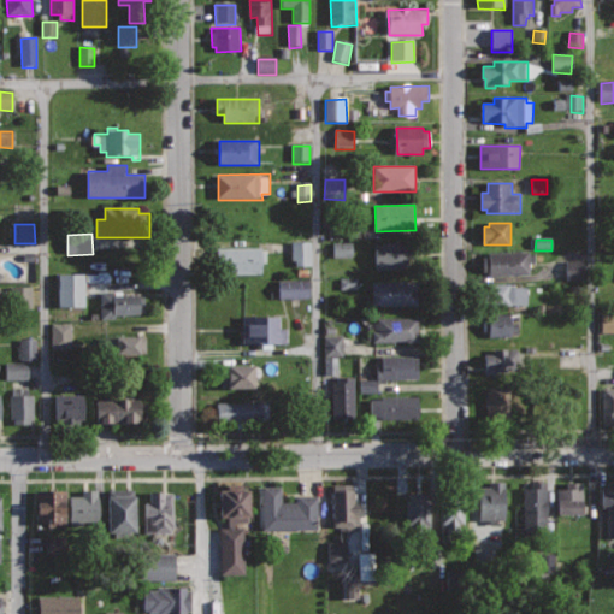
[(311,243),(291,244),(293,269),(312,267),(311,243)]
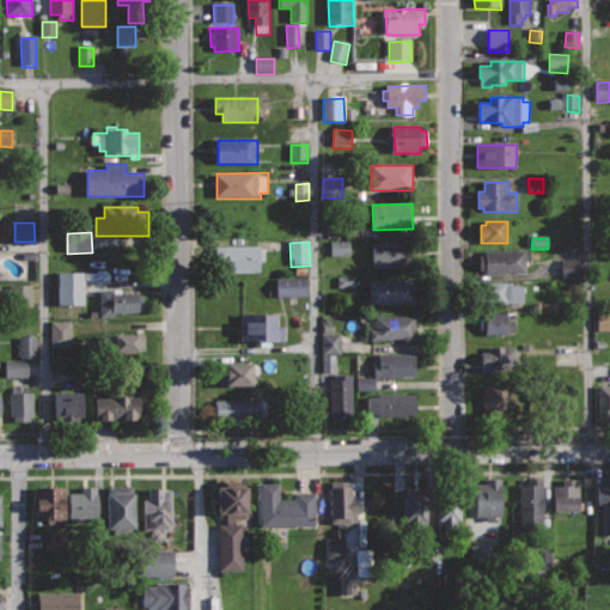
[(406,242),(373,242),(373,269),(407,268),(406,242)]
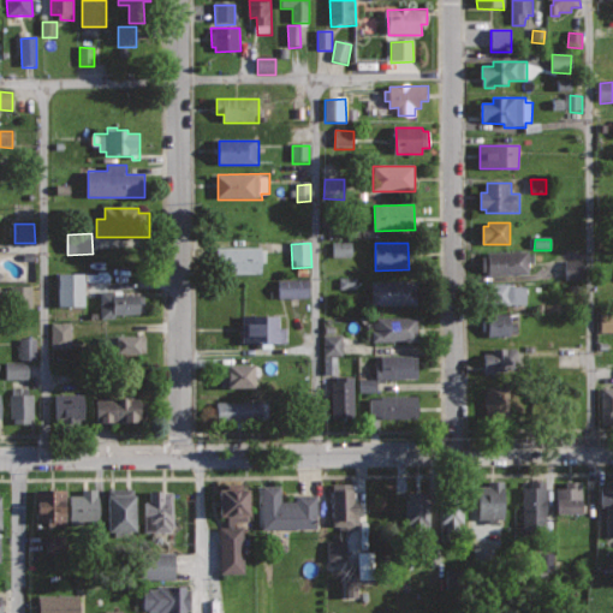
[(352,259),(352,244),(333,245),(333,260),(352,259)]
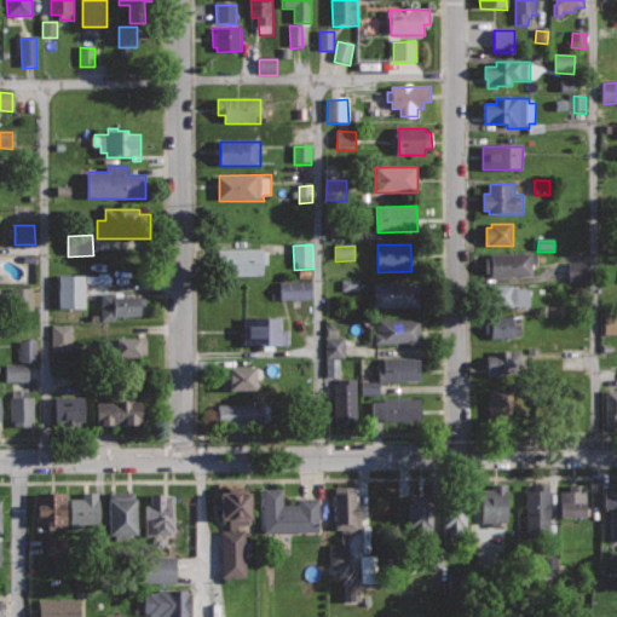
[(270,251),(220,252),(221,276),(264,275),(264,264),(270,264),(270,251)]
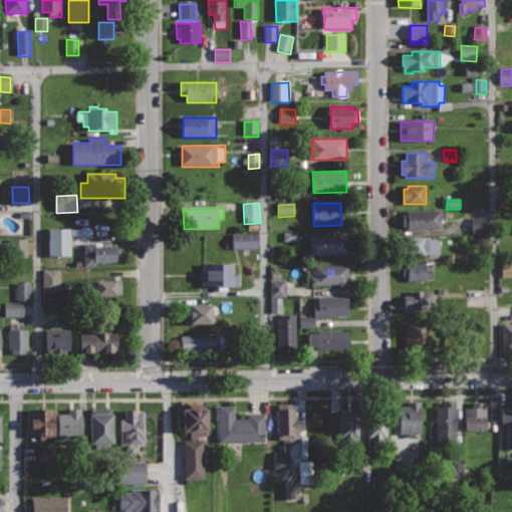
[(444,210),(409,211),(409,214),(404,214),(404,228),(410,228),(410,230),(443,229),(442,220),(449,219),(448,212),(444,212),(444,210)]
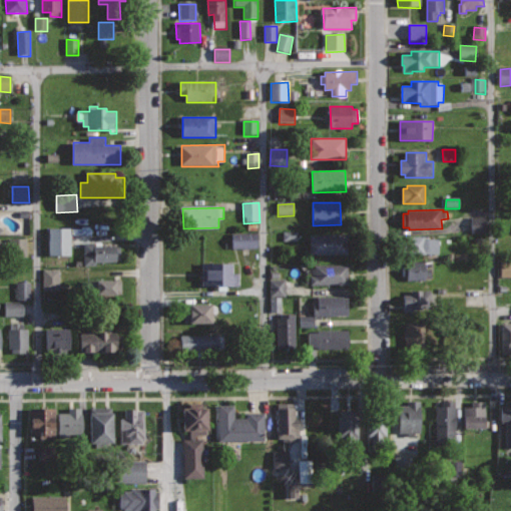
[(486,235),(487,219),(471,218),(471,235),(486,235)]
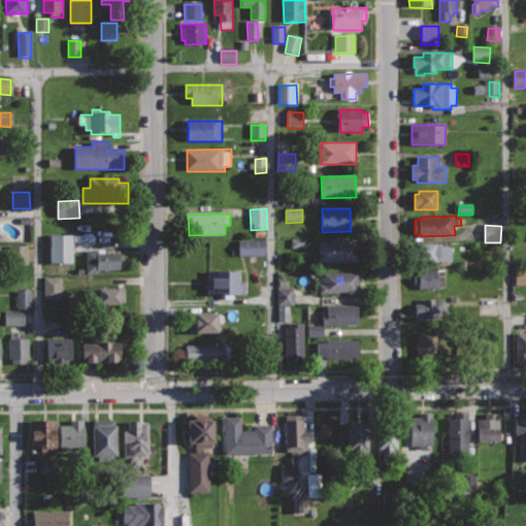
[(71,237),(50,237),(51,265),(72,265),(71,237)]
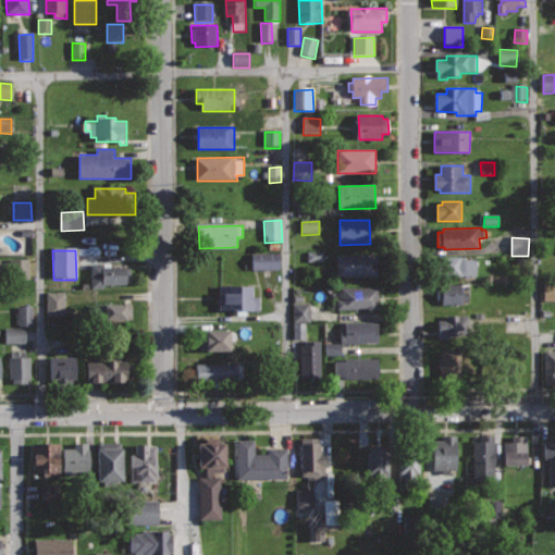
[(308,263),(323,264),(323,254),(308,254),(308,263)]
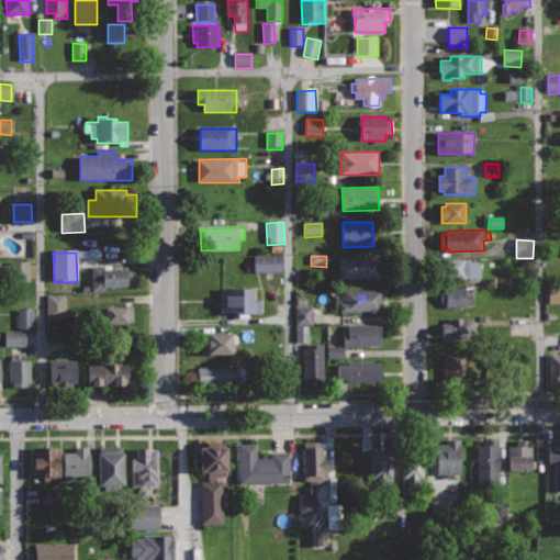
[(282,273),(282,257),(254,258),(255,275),(282,273)]
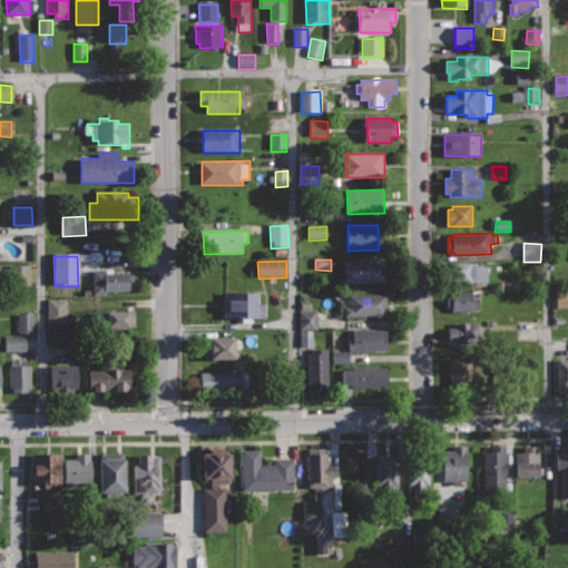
[(388,261),(345,261),(346,284),(388,283),(388,261)]
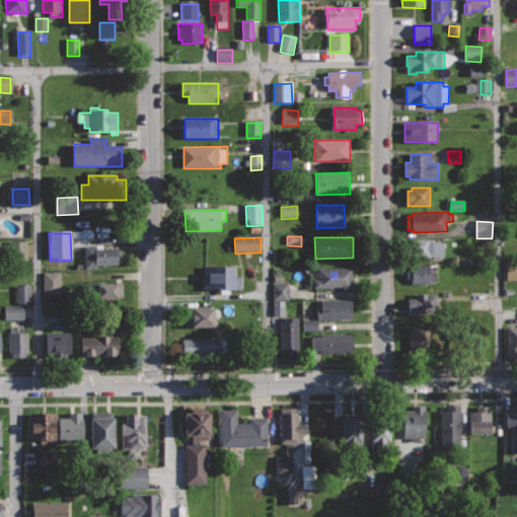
[(434,239),(405,240),(405,259),(432,257),(432,264),(445,264),(445,242),(434,242),(434,239)]
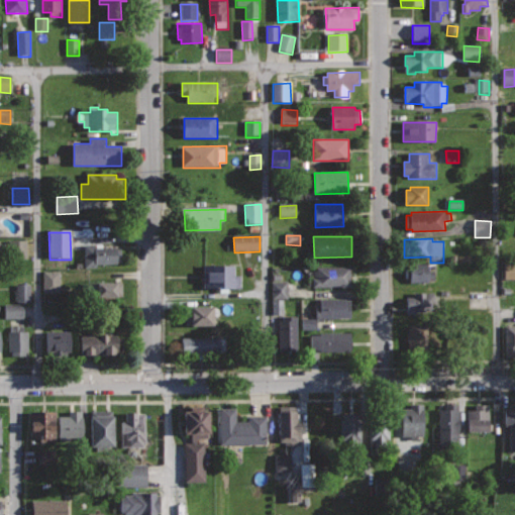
[(26,242),(9,242),(9,260),(26,260),(26,242)]
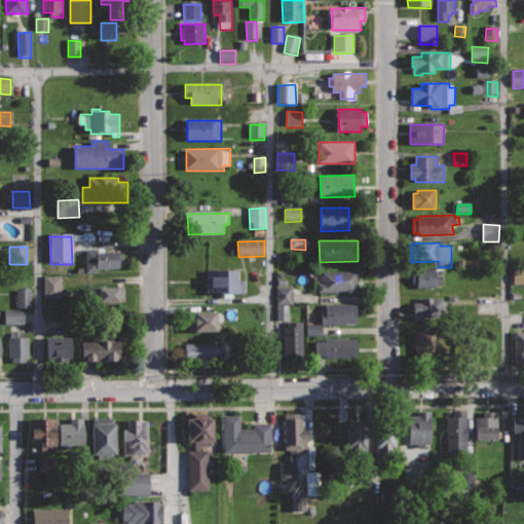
[(124,253),(99,253),(99,250),(86,250),(86,274),(100,274),(100,269),(124,269),(124,253)]
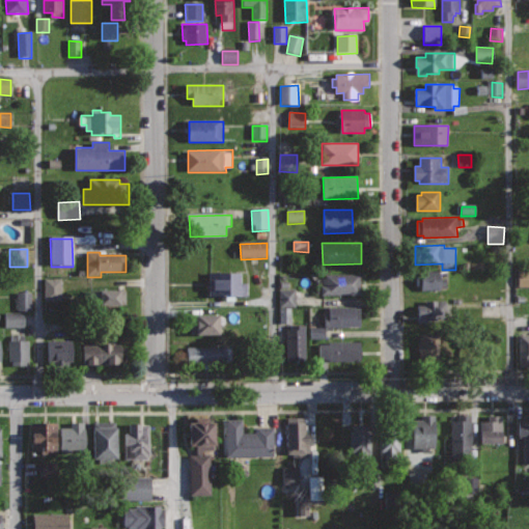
[(441,272),(422,272),(422,277),(417,277),(417,287),(422,287),(422,290),(442,290),(441,272)]
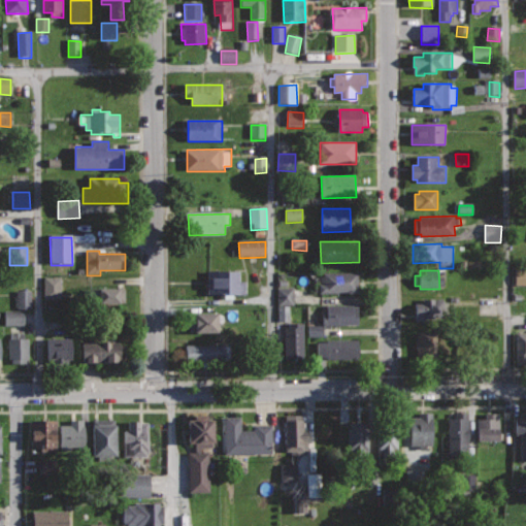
[(525,270),(516,271),(516,288),(525,287),(525,270)]
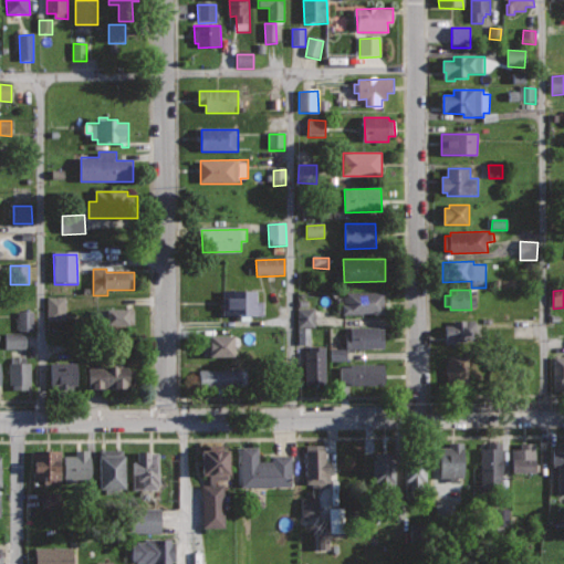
[(258,292),(225,292),(223,316),(265,317),(265,303),(258,302),(258,292)]
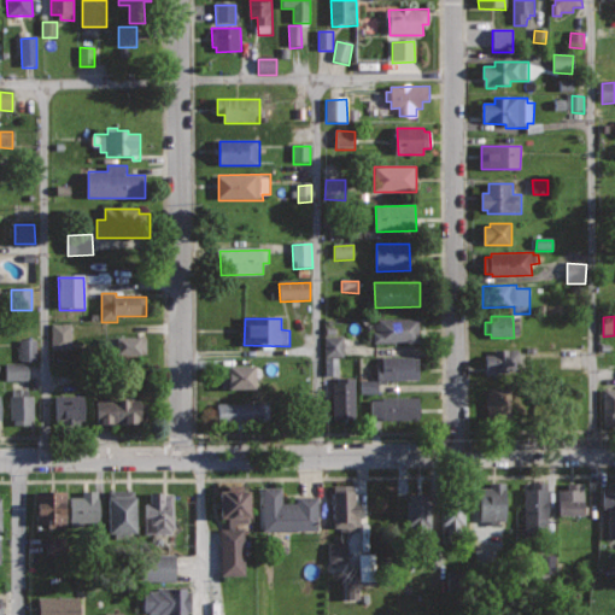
[(420,318),(380,320),(380,324),(375,324),(375,344),(421,343),(420,318)]
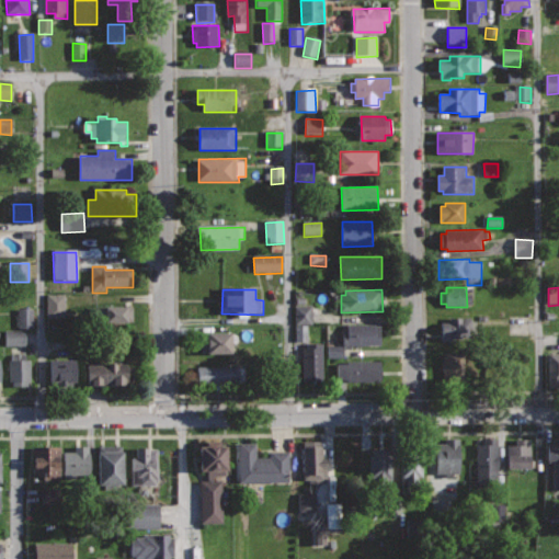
[(47,319),(67,320),(67,296),(47,296),(47,319)]
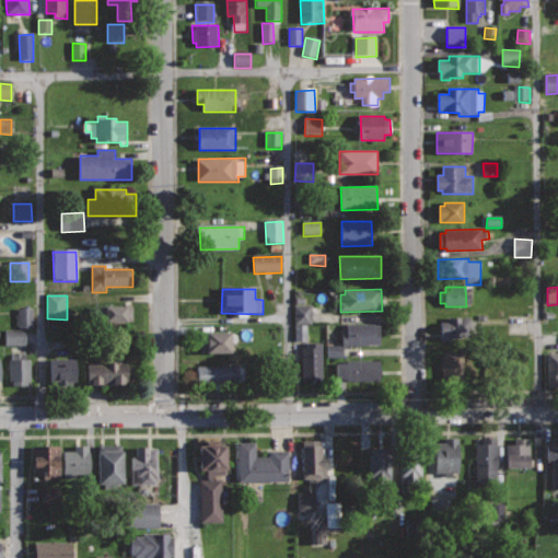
[(134,306),(96,306),(97,317),(106,317),(106,323),(135,322),(134,306)]
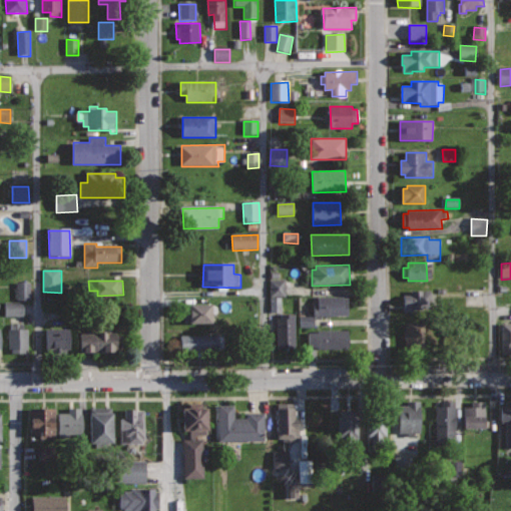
[(286,299),(286,282),(271,282),(271,299),(286,299)]
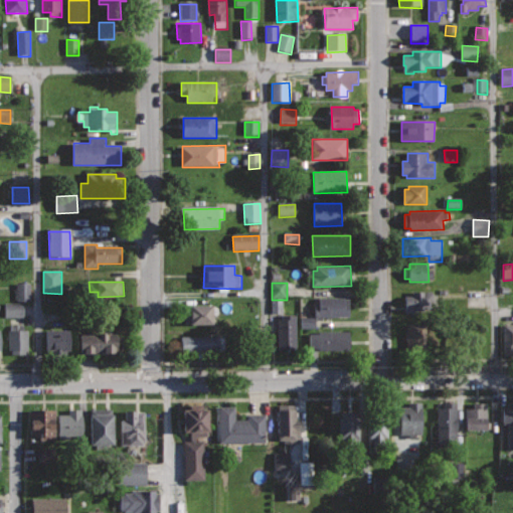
[(4,319),(24,319),(23,304),(31,304),(30,286),(16,286),(16,305),(4,305),(4,319)]
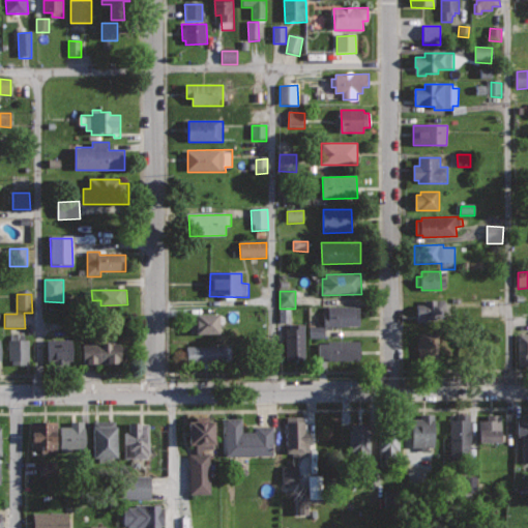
[(446,300),(427,301),(427,305),(418,305),(418,323),(429,323),(429,321),(447,320),(446,300)]
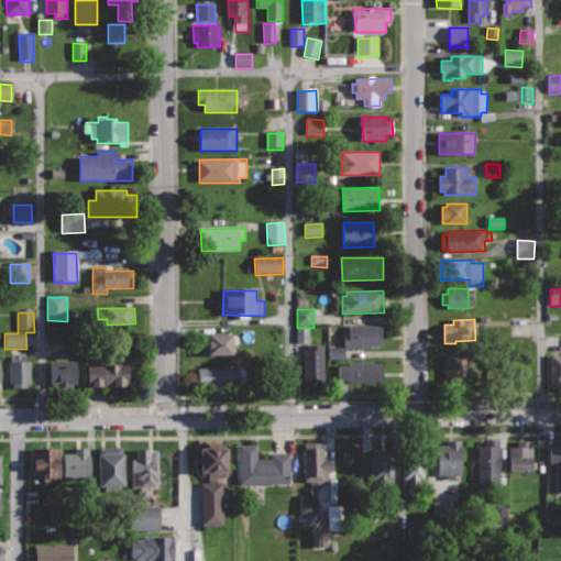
[(377,327),(350,327),(350,336),(344,337),(344,347),(329,348),(329,361),(348,361),(347,352),(353,351),(353,348),(384,348),(383,328),(377,328),(377,327)]
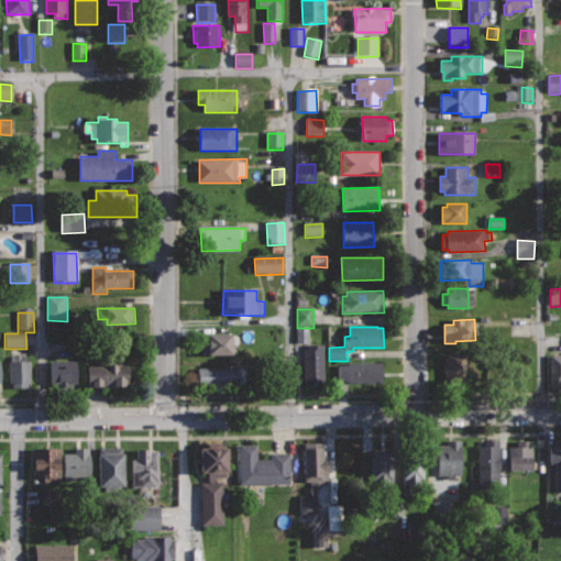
[(309,344),(309,328),(297,328),(297,344),(309,344)]
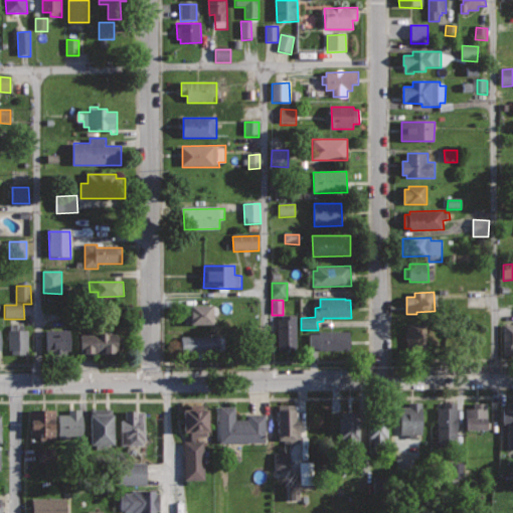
[(214,307),(192,307),(192,309),(184,309),(184,326),(214,326),(214,307)]
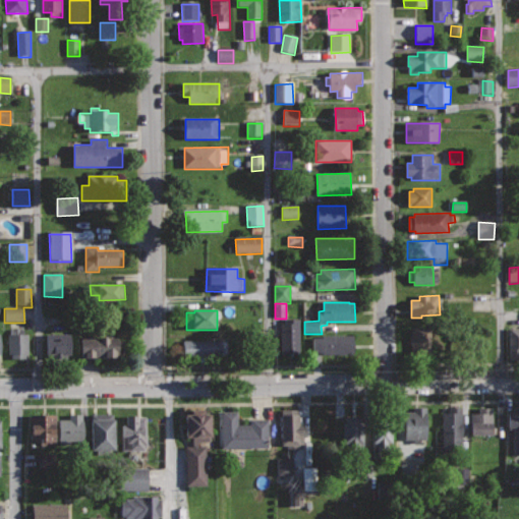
[(301,320),(286,320),(287,324),(281,324),(282,355),(301,355),(301,320)]
